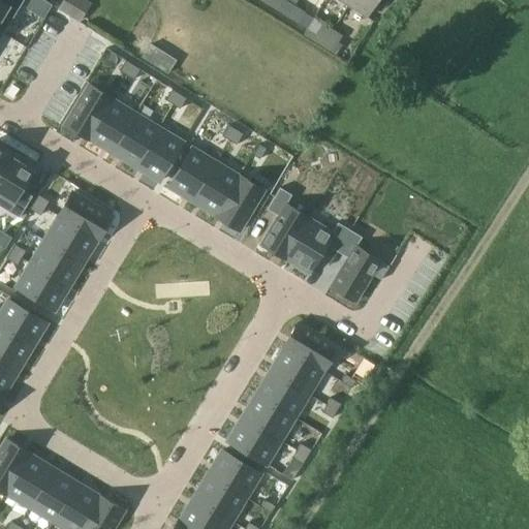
[(0,0),(0,31),(3,33),(23,0),(0,0)]
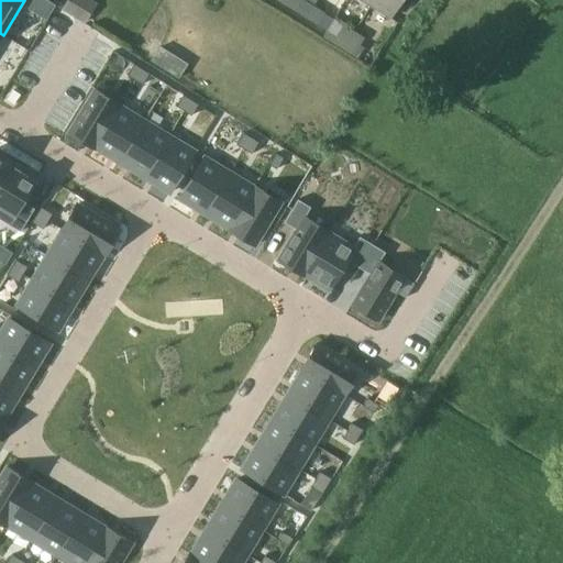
[(46,0),(32,0),(29,7),(46,17),(53,4),(46,0)]
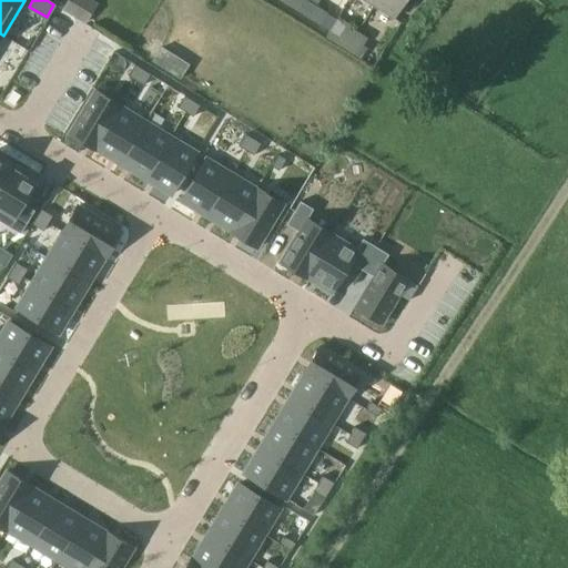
[(83,0),(68,0),(62,10),(84,23),(94,7),(83,0)]
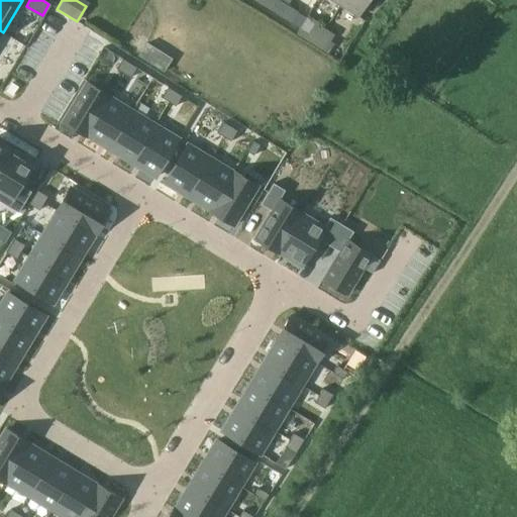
[(255,0),(282,16),(289,5),(291,0),(255,0)]
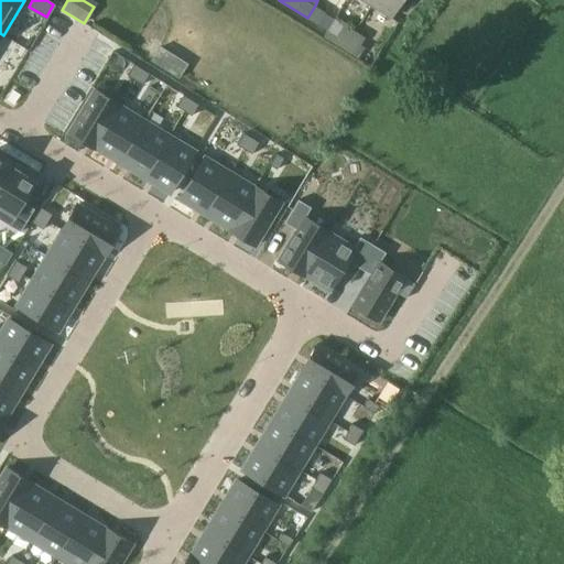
[(372,0),(370,4),(391,18),(402,0),(372,0)]
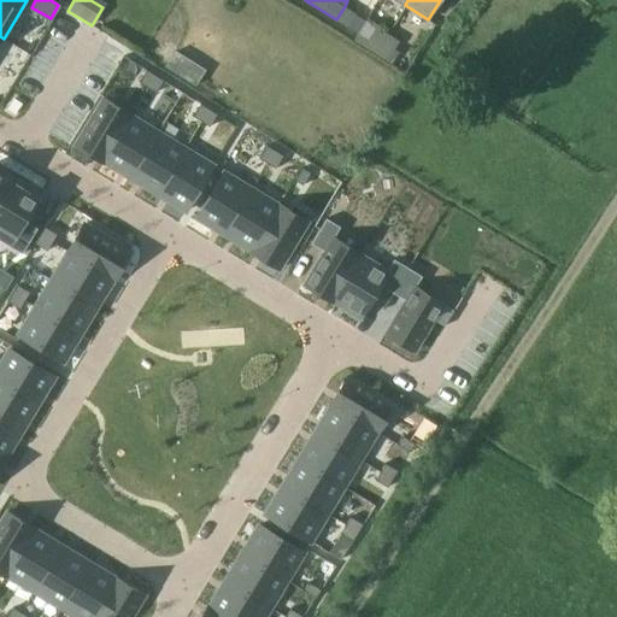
[(336,19),(346,25),(354,12),(345,6),(336,19)]
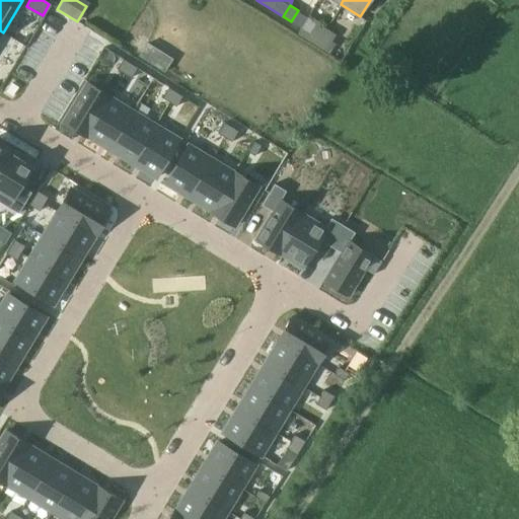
[(310,32),(316,22),(307,17),(302,26),(310,32)]
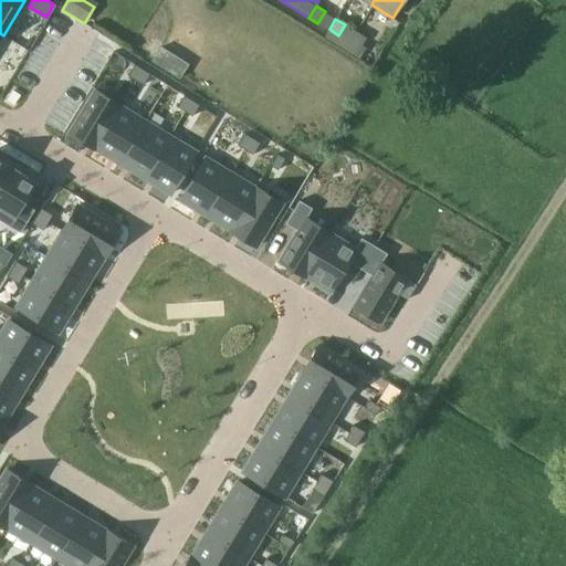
[(358,48),(365,37),(355,31),(348,41),(358,48)]
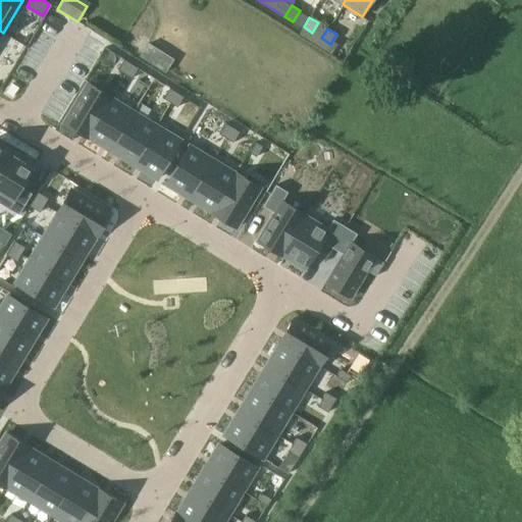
[(149,43),(140,56),(166,72),(174,59),(149,43)]
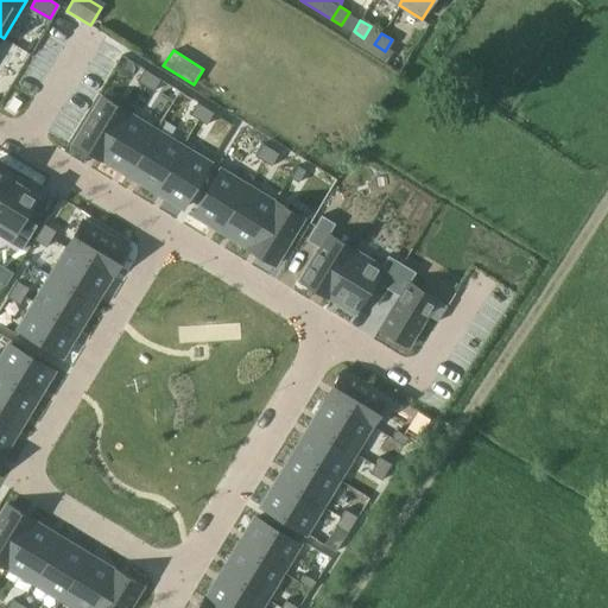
[(143,65),(135,77),(146,83),(153,71),(143,65)]
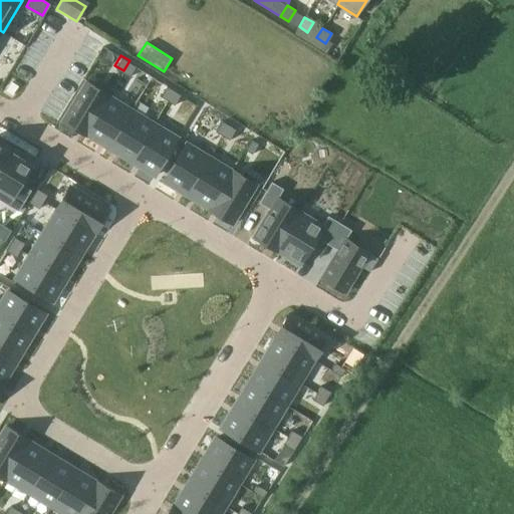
[(130,60),(123,70),(132,76),(138,65),(130,60)]
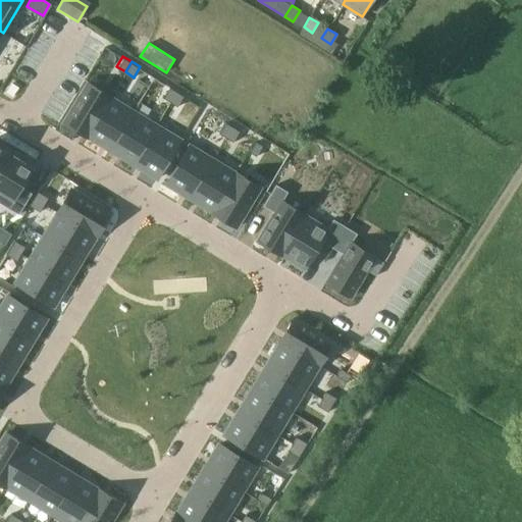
[(48,82),(55,70),(43,62),(36,73),(48,82)]
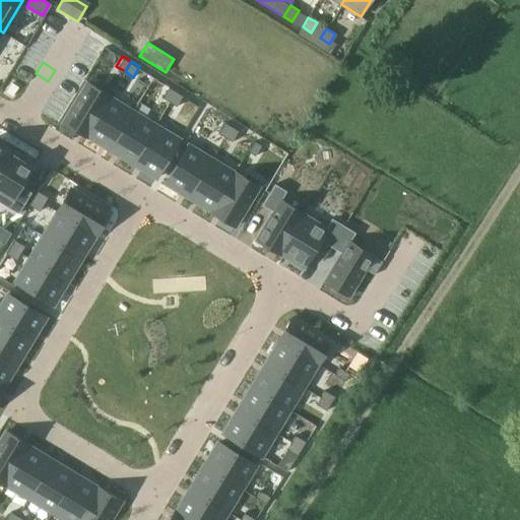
[(87,82),(63,122),(85,136),(110,96),(87,82)]
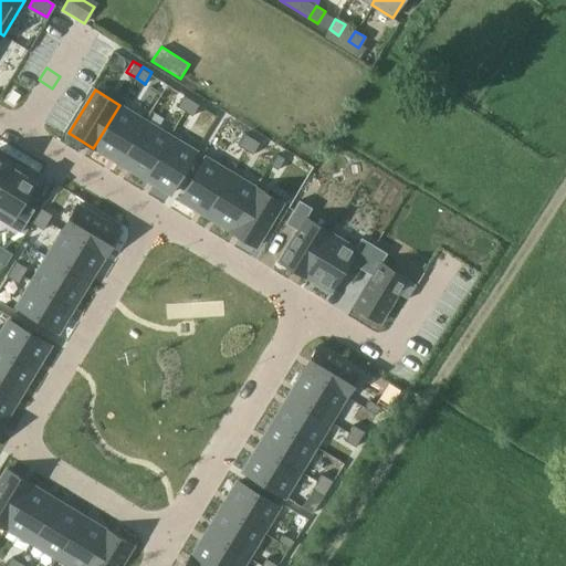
[(180,90),(174,101),(184,107),(184,106),(190,95),(180,90)]
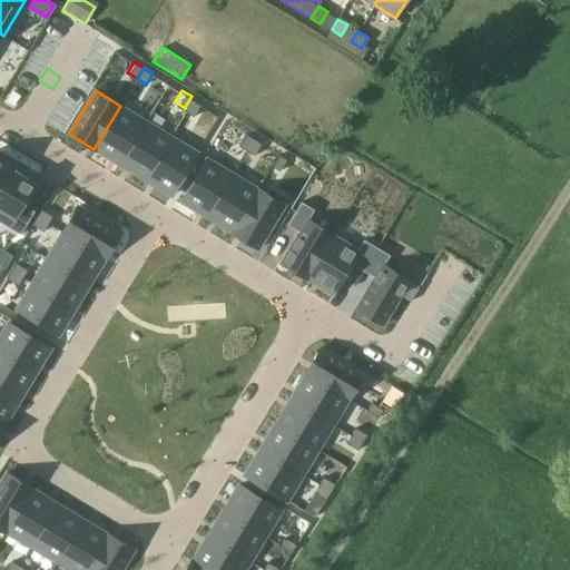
[(192,96),(185,107),(194,114),(200,101),(192,96)]
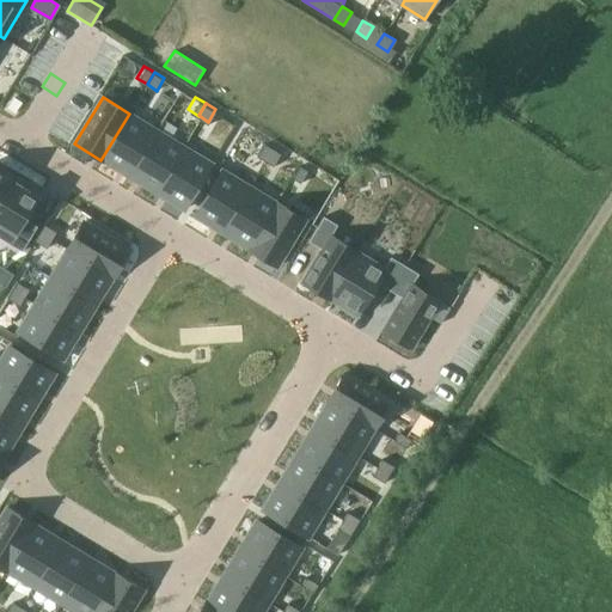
[(129,114),(101,160),(102,160),(103,160),(127,175),(154,129),(129,115),(130,114),(129,114)]
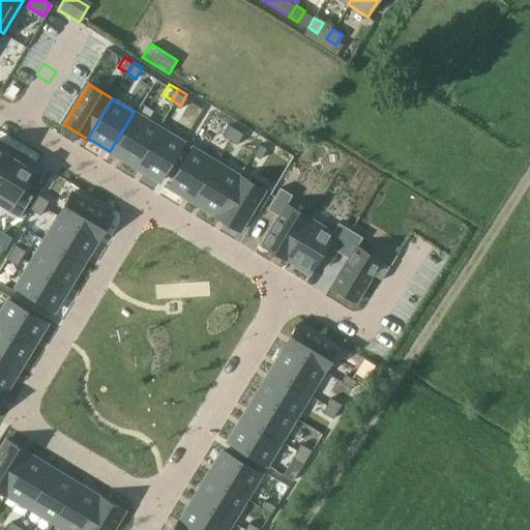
[(134,112),(110,151),(133,165),(156,125),(134,112)]
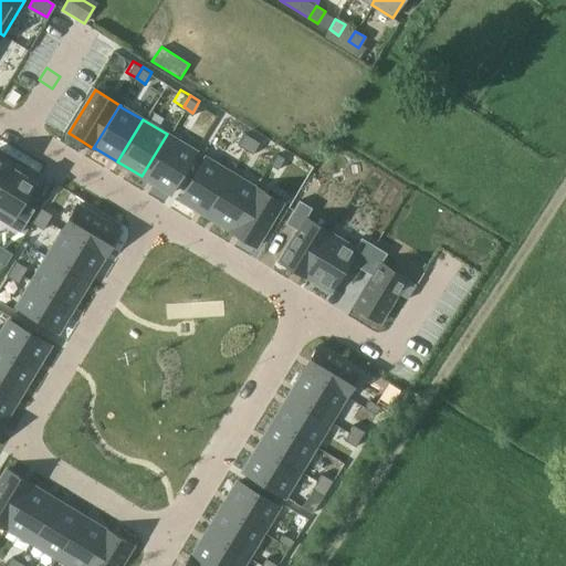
[(243,130),(236,142),(245,147),(252,136),(243,130)]
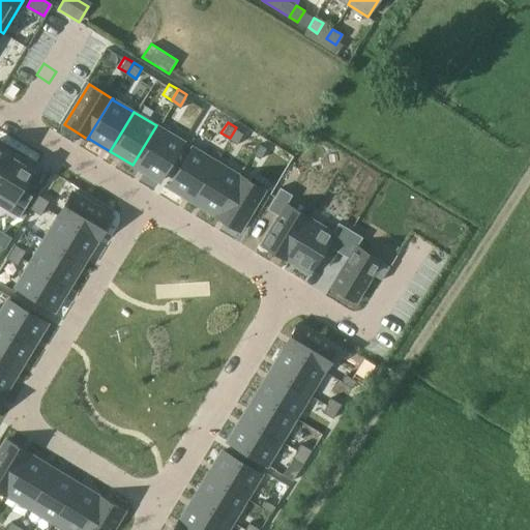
[(156,125),(133,165),(155,179),(179,140),(156,125)]
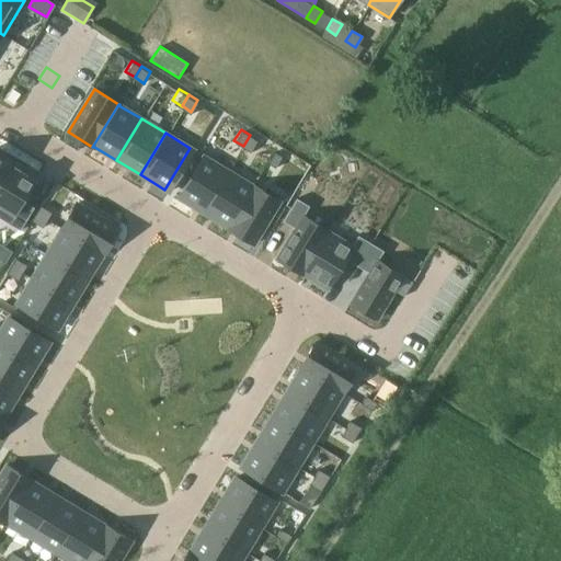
[(250,135),(243,146),(252,151),(260,140),(250,135)]
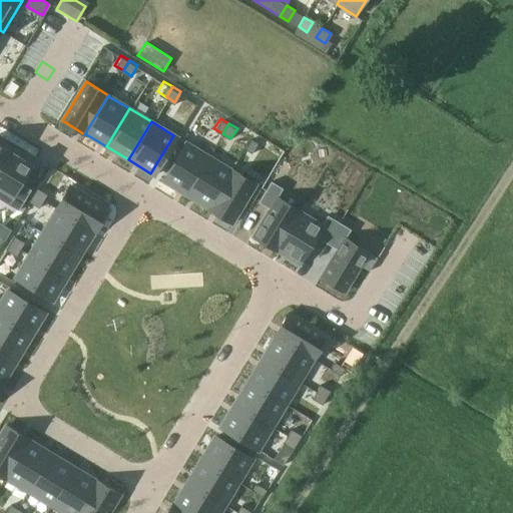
[(223,135),(206,134),(205,153),(222,154),(223,135)]
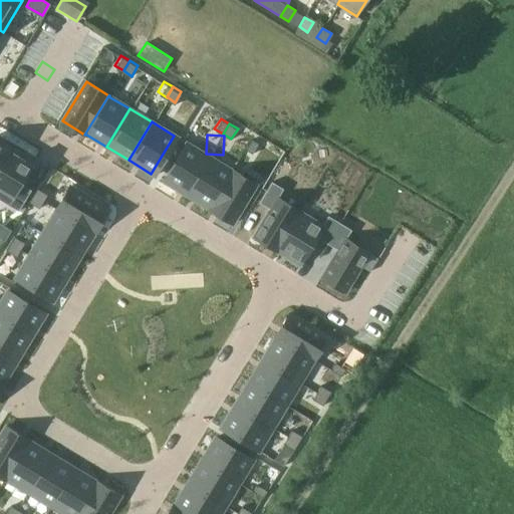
[(250,137),(244,147),(253,153),(259,142),(250,137)]
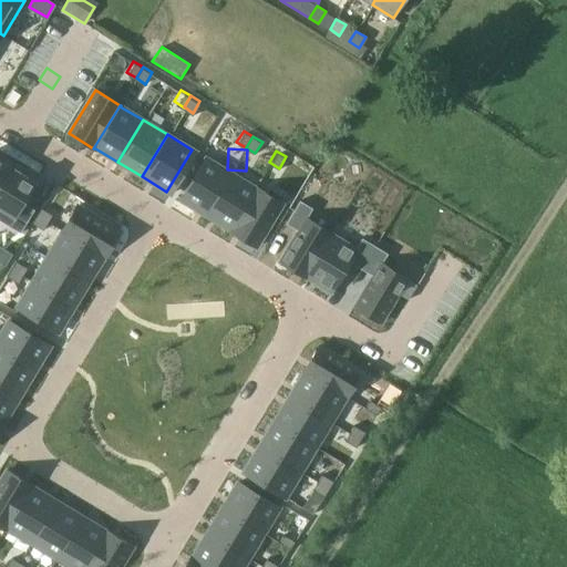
[(205,157),(181,199),(205,215),(230,173),(205,157)]
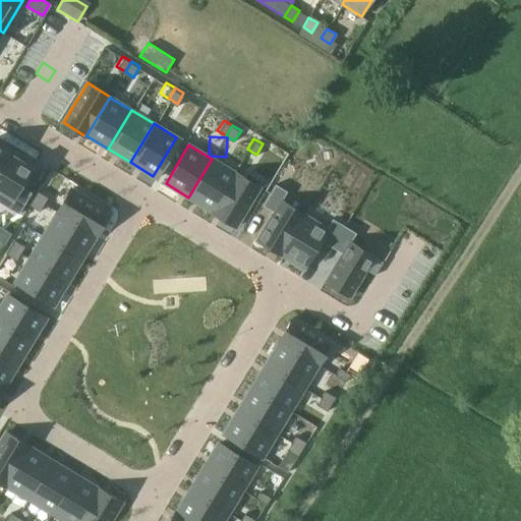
[(0,171),(11,154),(0,147),(0,171)]
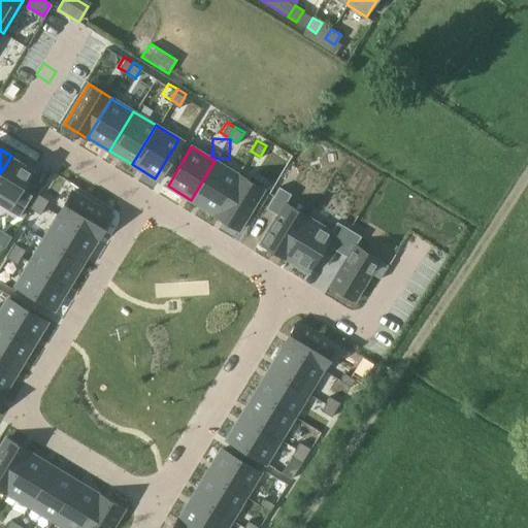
[(11,156),(0,173),(0,205),(19,217),(32,195),(22,189),(33,170),(11,158),(11,157),(11,156)]
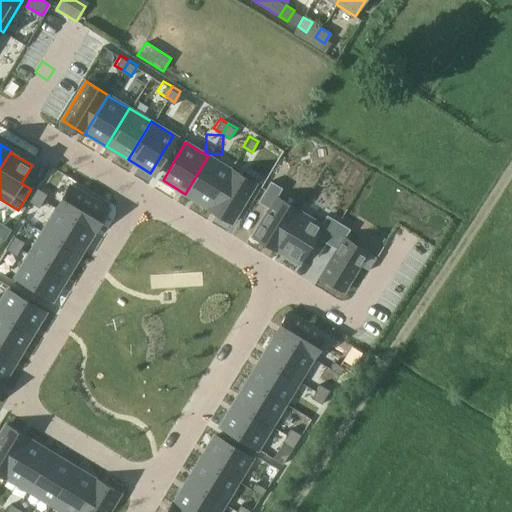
[(208,156),(185,194),(206,206),(205,207),(206,207),(230,168),(229,168),(208,156)]
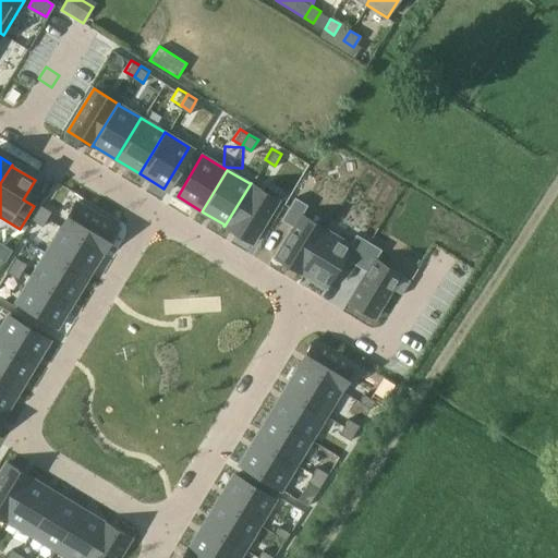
[(251,183),(225,226),(250,241),(275,198),(251,183)]
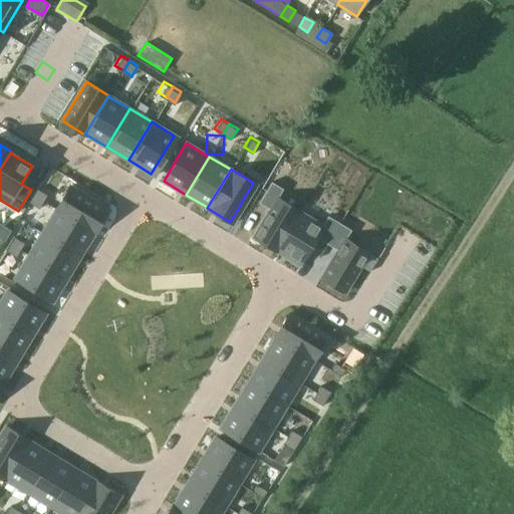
[(262,215),(250,234),(271,247),(290,216),(269,204),(274,195),(264,188),(251,209),(262,215)]
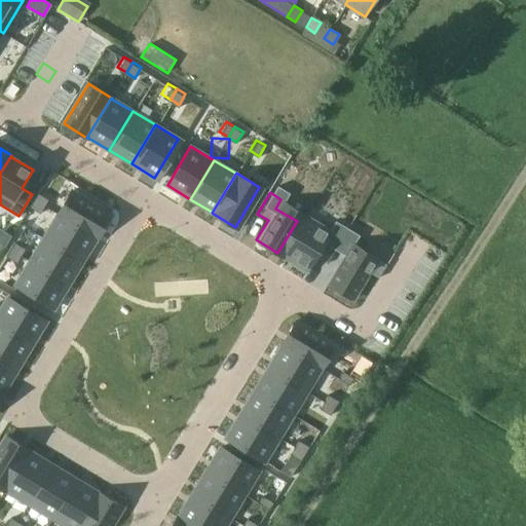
[(32,201),(32,202),(42,209),(43,208),(47,199),(37,193),(32,201)]
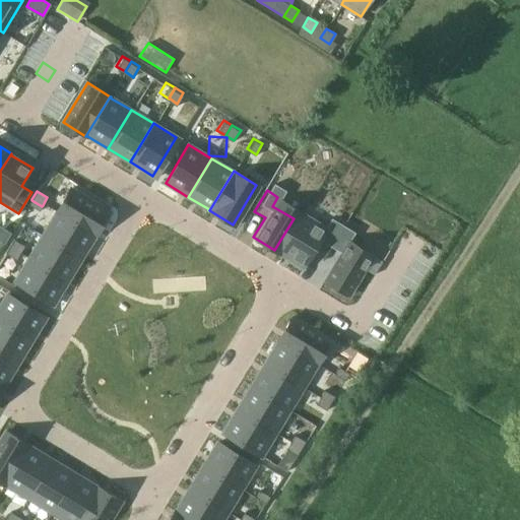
[(71,195),(59,216),(99,241),(111,219),(71,195)]
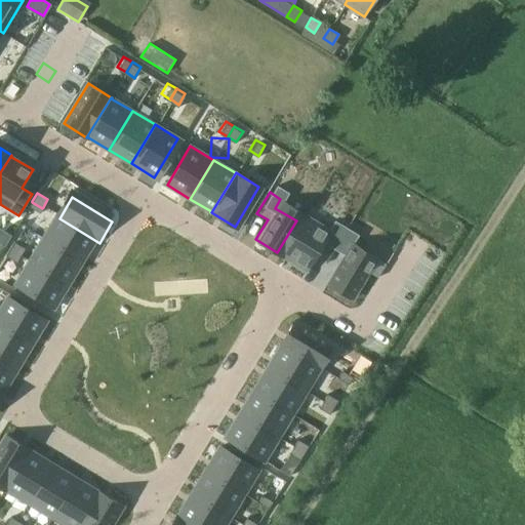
[(31,202),(27,210),(37,217),(42,209),(42,208),(32,202),(31,202)]
